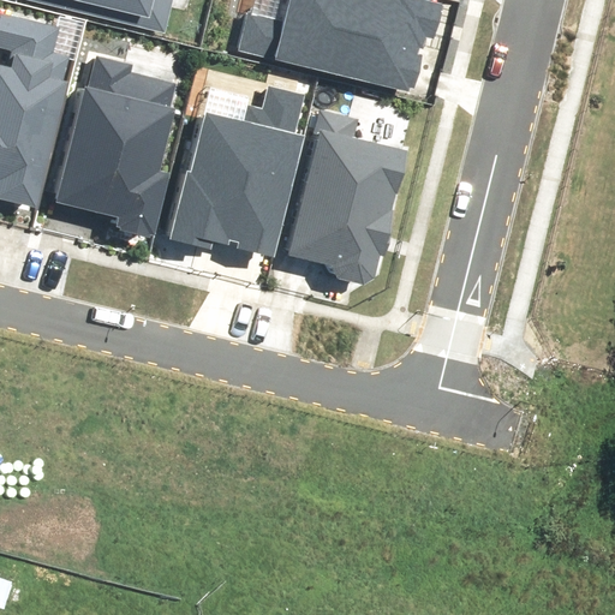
[(0,198),(37,208),(67,82),(63,81),(69,57),(53,53),(59,28),(0,12),(0,46),(12,49),(7,67),(0,65),(0,198)]
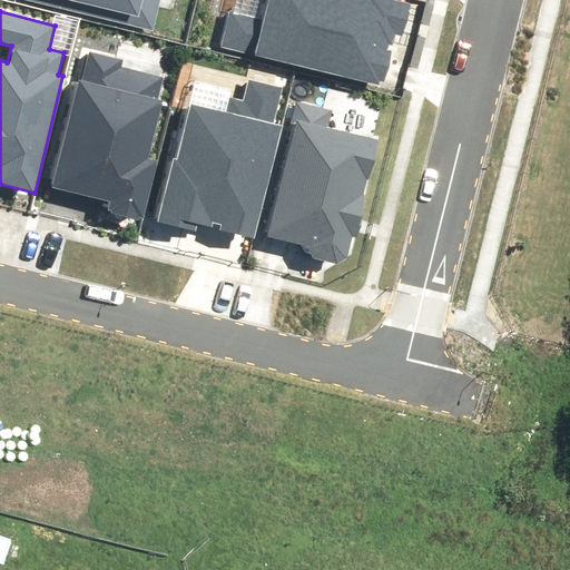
[(110,214),(139,220),(139,217),(144,218),(158,160),(148,158),(163,100),(158,99),(164,78),(121,67),(124,60),(89,52),(82,80),(80,80),(53,188),(109,202),(108,209),(111,210),(110,214)]
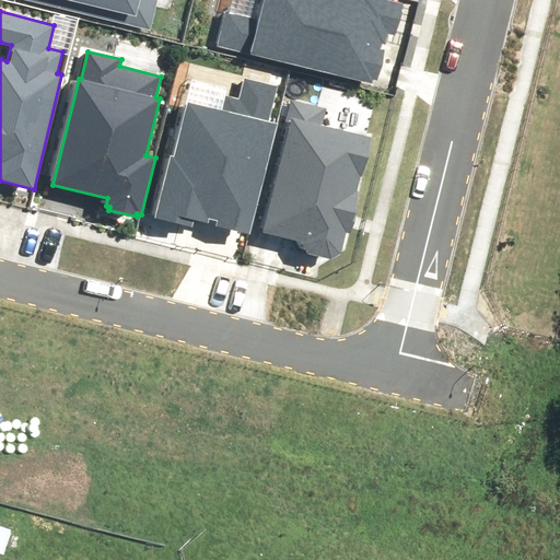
[(217,226),(251,234),(278,124),(269,121),(278,86),(244,78),(238,98),(228,96),(223,111),(188,103),(175,156),(171,155),(155,217),(193,226),(195,220),(208,223),(209,219),(218,221),(217,226)]
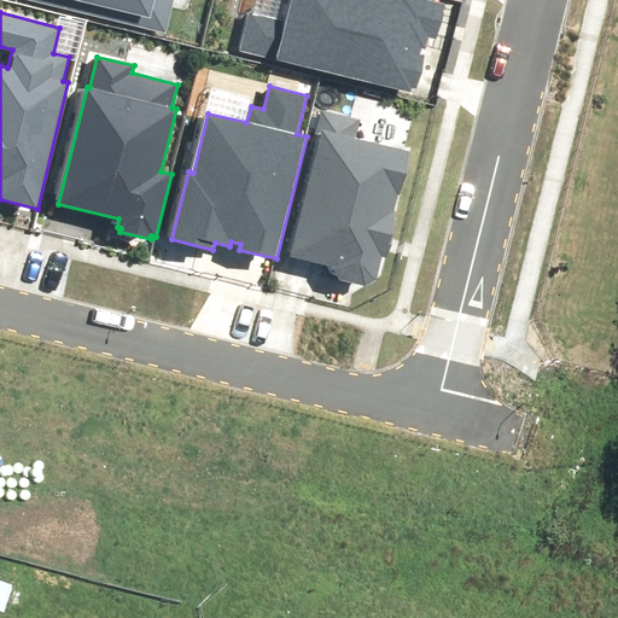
[(333,267),(340,281),(365,286),(375,280),(383,255),(386,257),(396,211),(394,211),(397,194),(400,194),(409,151),(355,138),(360,120),(321,111),(315,135),(321,136),(290,257),(333,267)]
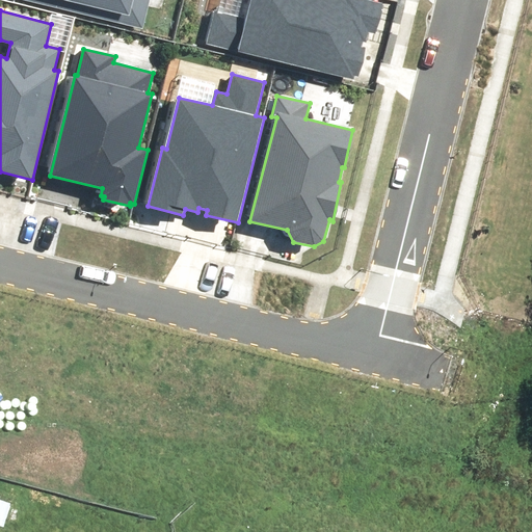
[(0,498),(0,525),(3,526),(10,501),(0,498)]
